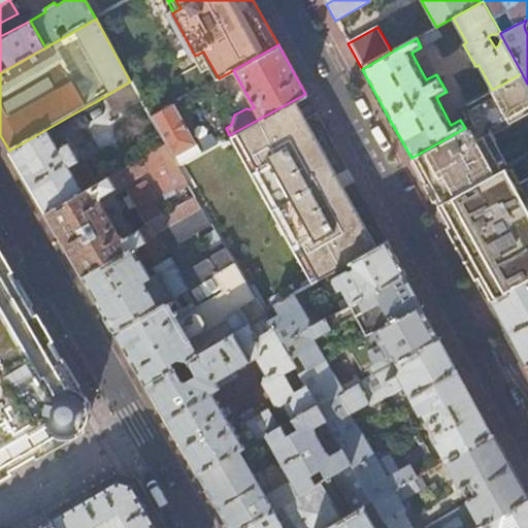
[(206,69),(211,66),(203,52),(197,55),(206,69)]
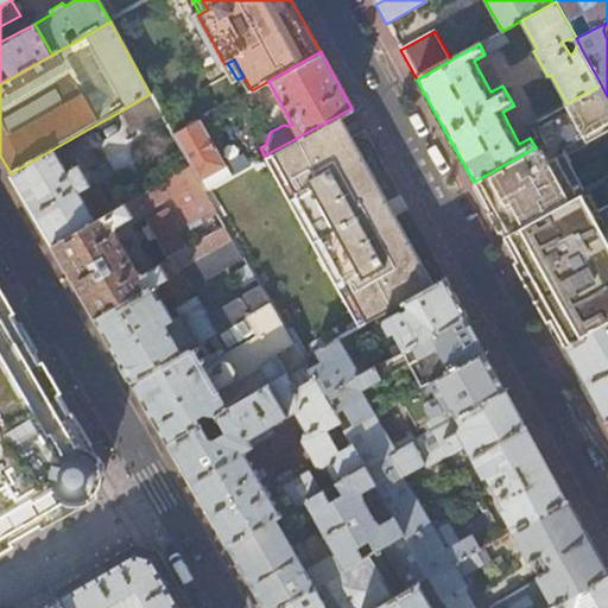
[(607,96),(601,84),(567,103),(527,125),(533,135),(530,138),(536,147),(474,182),(491,213),(504,235),(556,206),(607,176),(607,96)]
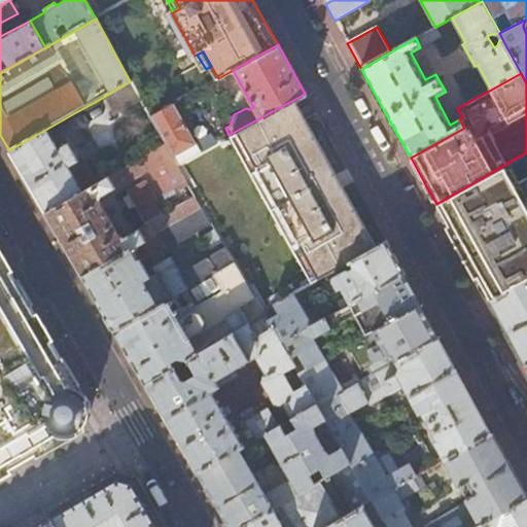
[(150,117),(130,81),(95,102),(102,114),(116,106),(139,144),(125,153),(131,164),(165,144),(150,117)]
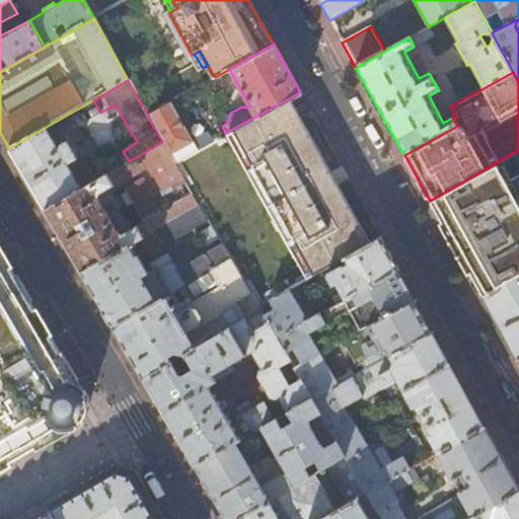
[(306,279),(345,256),(370,242),(289,98),(225,133),(306,279)]
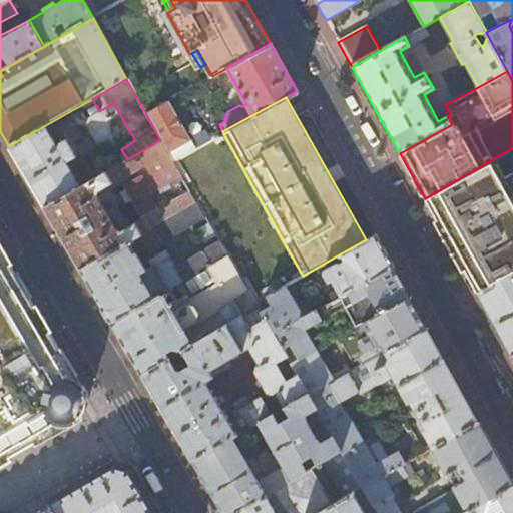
[(168,101),(146,114),(160,140),(171,159),(194,146),(189,137),(168,101)]
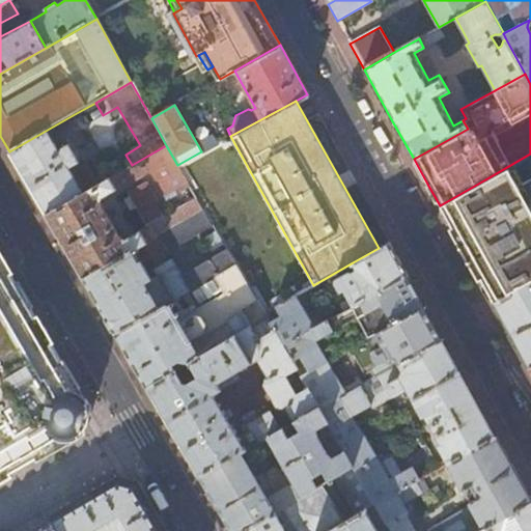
[(73,115),(9,151),(29,186),(46,215),(83,193),(67,167),(77,163),(79,166),(85,163),(82,157),(77,160),(72,151),(88,142),(73,115)]
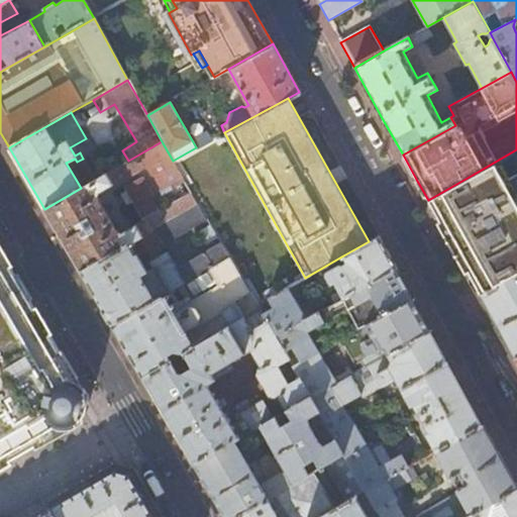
[(191,138),(196,147),(210,139),(205,131),(191,138)]
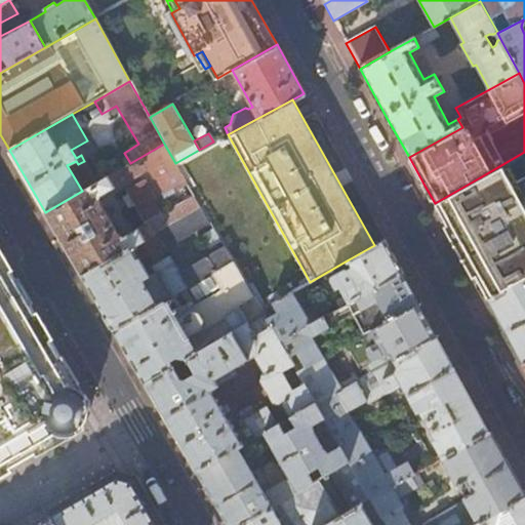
[(120,169),(82,191),(45,212),(66,247),(82,276),(157,233),(202,208),(195,196),(125,236),(118,234),(99,200),(102,195),(126,179),(120,169)]
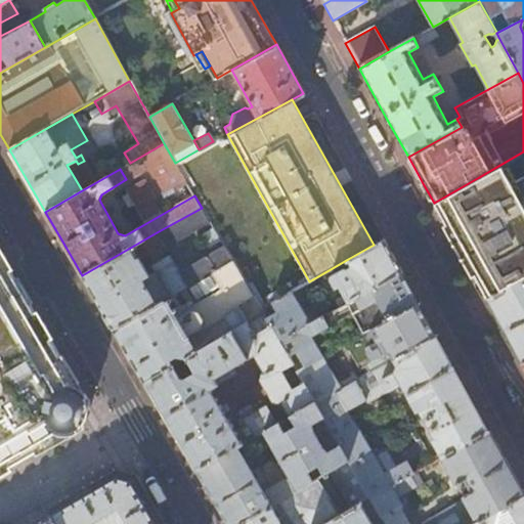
[(491,201),(479,177),(434,203),(447,226),(491,201)]
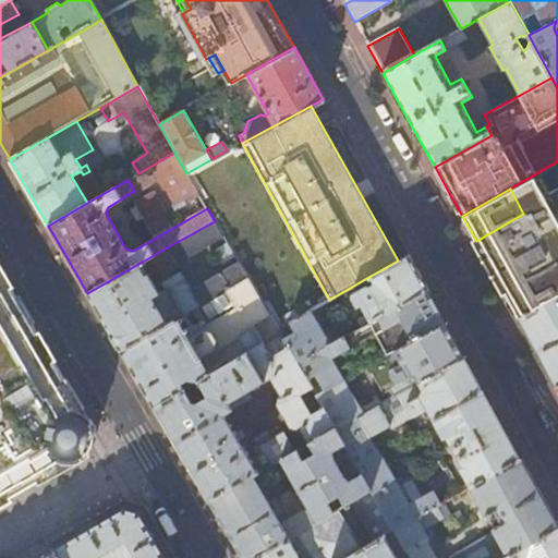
[(167,247),(87,293),(106,325),(121,351),(141,385),(154,407),(189,387),(202,378),(232,361),(222,346),(257,325),(267,340),(279,332),(277,329),(247,278),(230,288),(222,274),(195,289),(204,303),(201,305),(182,273),(177,276),(171,266),(177,263),(167,247)]
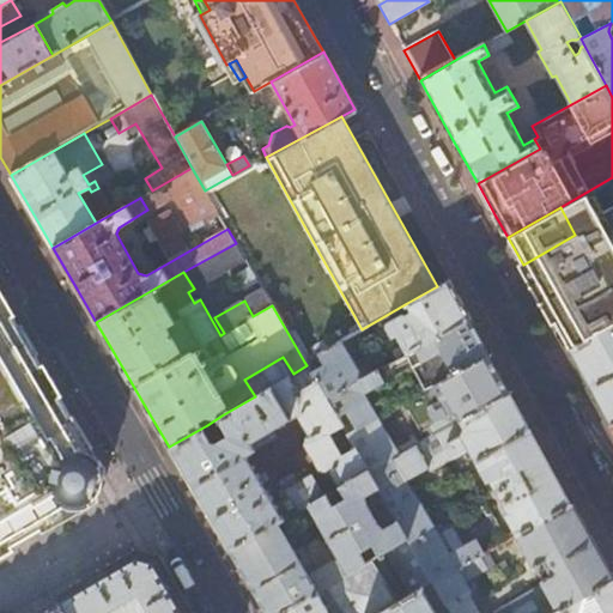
[(570,350),(612,325),(612,308),(595,277),(545,305),(570,350)]
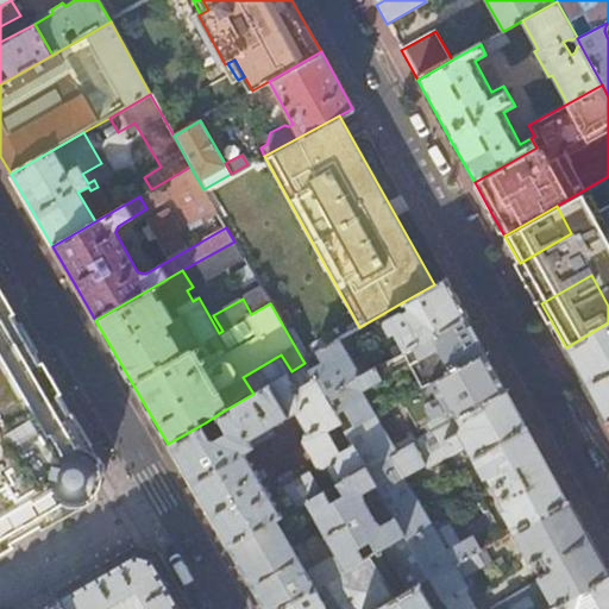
[(395,356),(403,351),(468,315),(458,299),(446,278),(434,284),(405,301),(409,307),(402,312),(401,309),(385,319),(385,324),(391,333),(395,332),(401,341),(390,347),(395,356)]
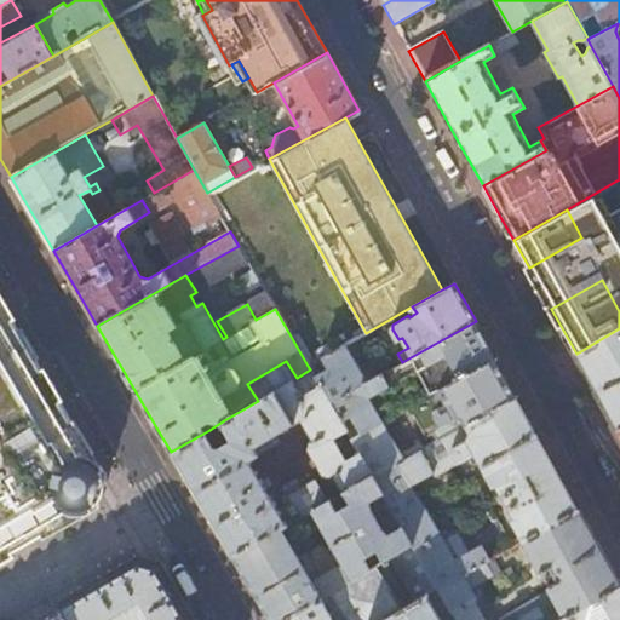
[(0,302),(0,560),(40,538),(95,505),(102,476),(65,413),(39,368),(7,314),(0,302)]
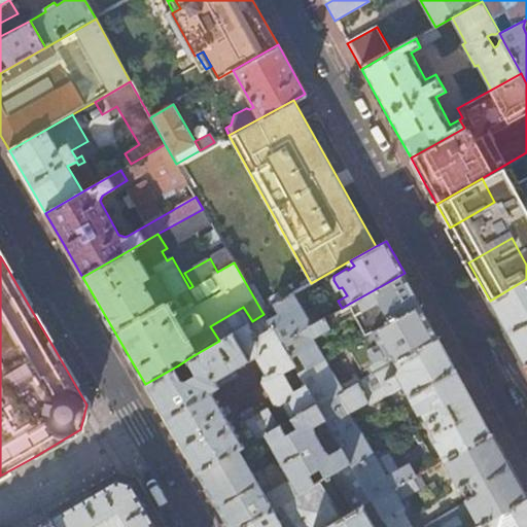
[(355,314),(367,336),(422,305),(414,289),(405,273),(349,304),(355,314)]
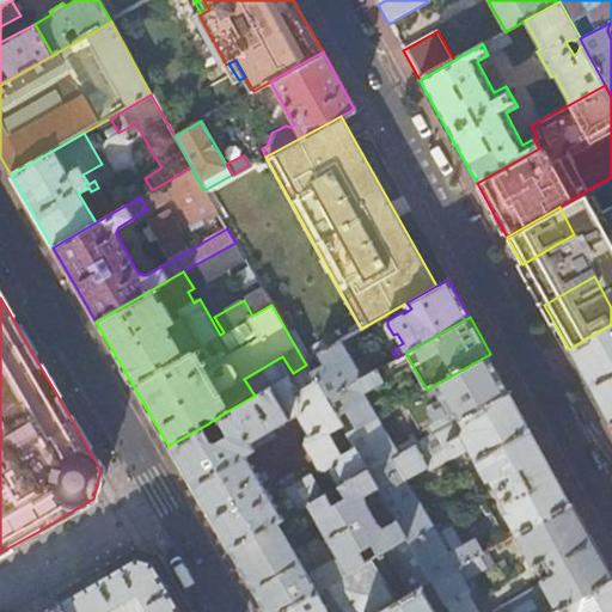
[(611,324),(569,349),(577,365),(592,390),(611,424),(611,423),(611,324)]
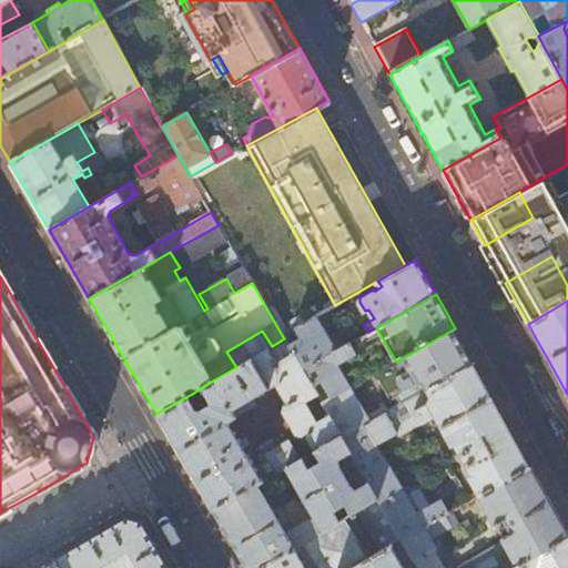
[(318,314),(282,335),(284,338),(293,353),(302,369),(337,350),(318,314)]
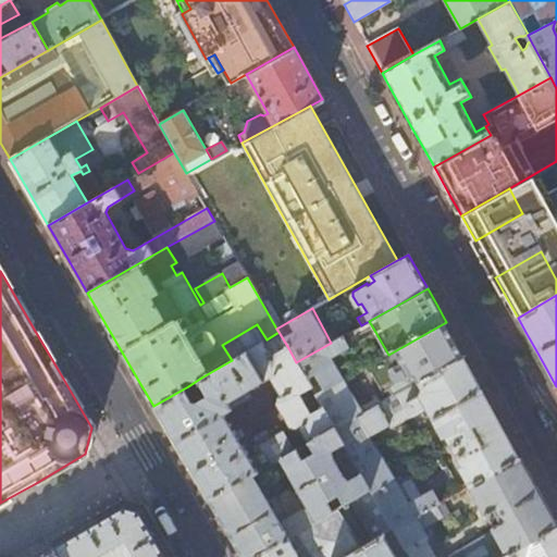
[(354,330),(348,333),(354,344),(375,332),(369,321),(361,325),(354,330)]
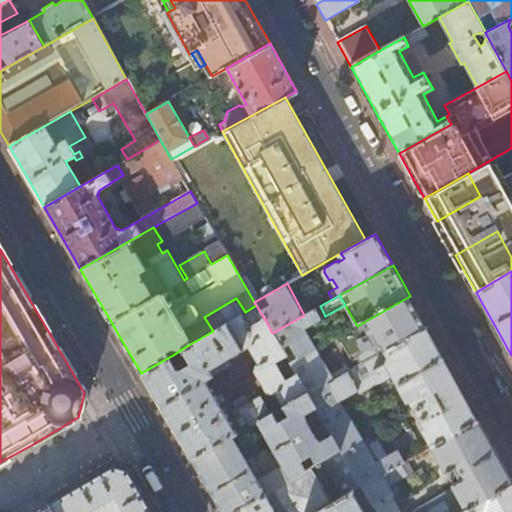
[(363,362),(427,326),(418,310),(410,296),(357,326),(338,337),(341,343),(343,342),(354,360),(359,357),(363,362)]
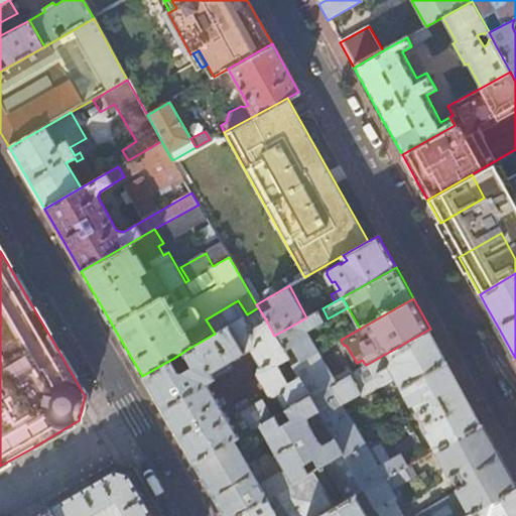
[(306,317),(274,336),(288,359),(292,366),(319,351),(320,351),(324,349),(312,328),(324,321),(317,310),(306,317)]
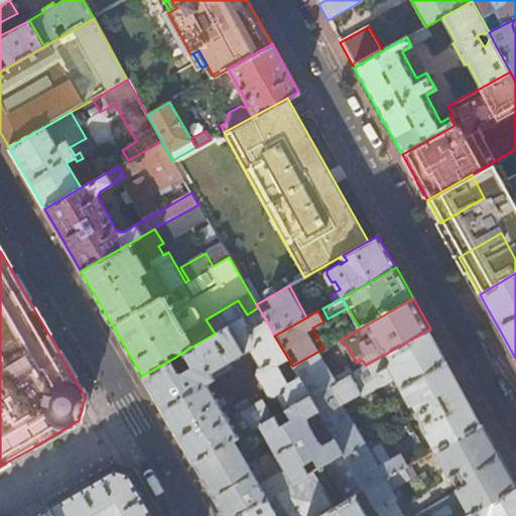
[(174,358),(142,376),(170,425),(192,464),(234,440),(259,425),(273,417),(257,390),(253,392),(255,395),(239,404),(237,401),(233,404),(242,418),(232,423),(221,406),(226,403),(222,396),(217,399),(208,383),(233,368),(230,362),(251,350),(260,366),(257,368),(257,375),(269,394),(275,397),(278,396),(286,410),(310,396),(298,376),(288,383),(277,365),(288,359),(274,336),(266,320),(250,330),(242,317),(215,334),(186,350),(196,364),(182,372),(174,358)]
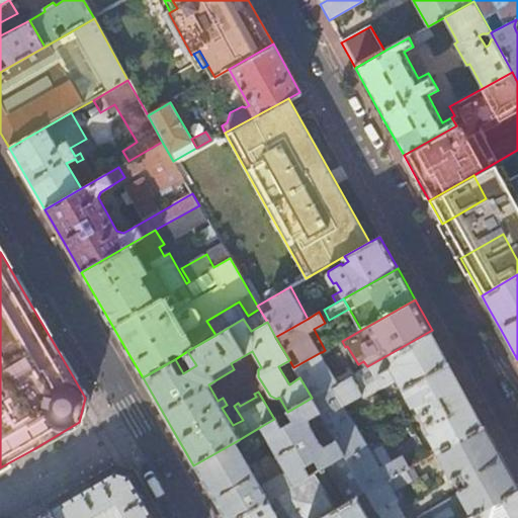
[(338,383),(312,398),(320,412),(336,439),(344,454),(365,491),(384,480),(410,465),(402,454),(380,465),(351,416),(350,417),(344,407),(362,396),(364,398),(397,379),(412,406),(415,405),(430,431),(427,433),(436,451),(485,424),(455,373),(432,330),(367,366),(354,374),(343,380),(338,383)]
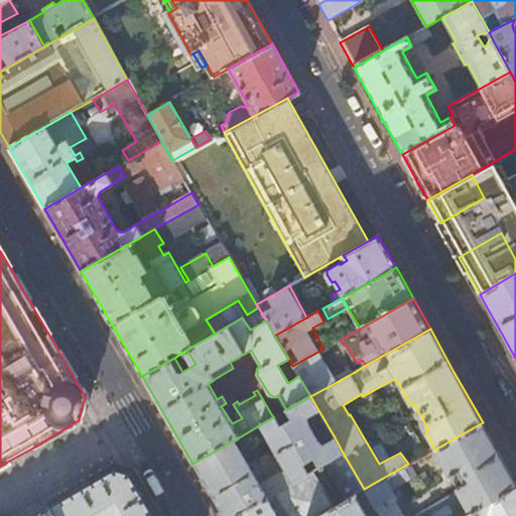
[(292,366),(298,376),(310,396),(337,382),(319,351),(292,366)]
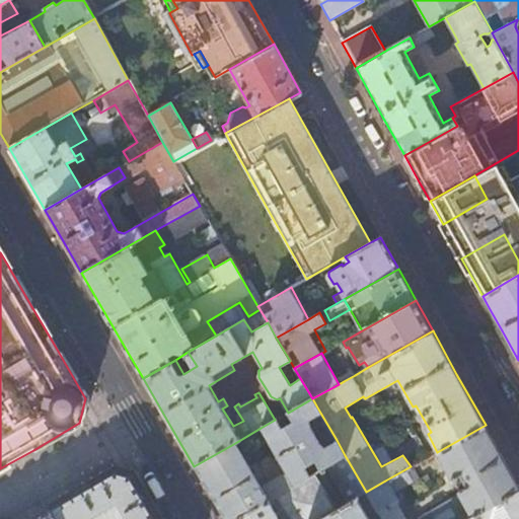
[(344,381),(355,375),(352,370),(341,376),(344,381)]
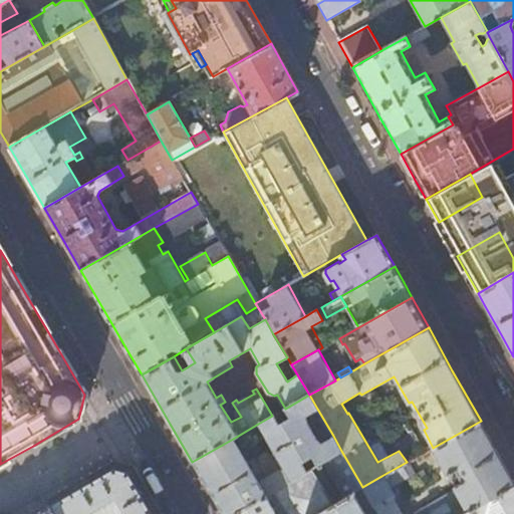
[(233,439),(192,462),(211,494),(222,513),(234,513),(274,490),(303,473),(297,465),(307,459),(313,467),(341,451),(333,436),(322,443),(315,436),(308,423),(306,416),(317,409),(309,395),(285,409),(272,416),(258,424),(285,469),(283,471),(281,469),(265,478),(257,465),(250,469),(233,439)]
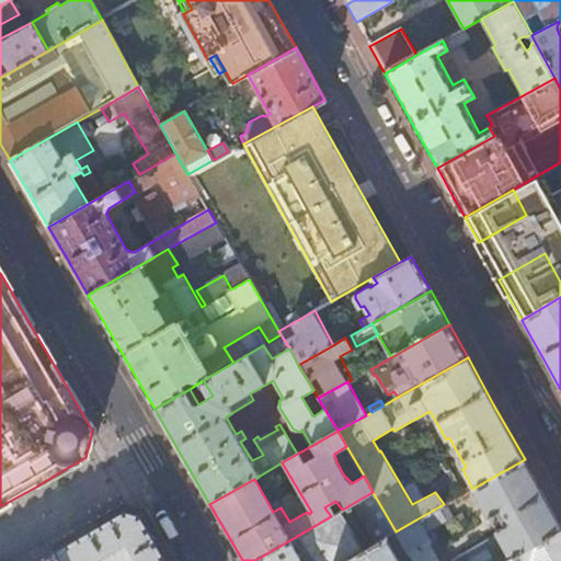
[(416,519),(396,531),(412,560),(502,560),(560,528),(560,525),(542,491),(525,459),(472,489),(489,517),(496,513),(501,519),(504,525),(495,530),(496,533),(439,560),(437,560),(428,544),(430,541),(416,519)]
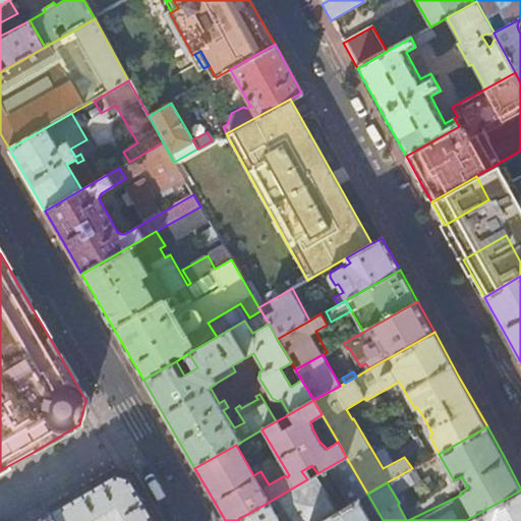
[(367,494),(346,457),(317,473),(314,475),(336,512),(357,500),(367,494)]
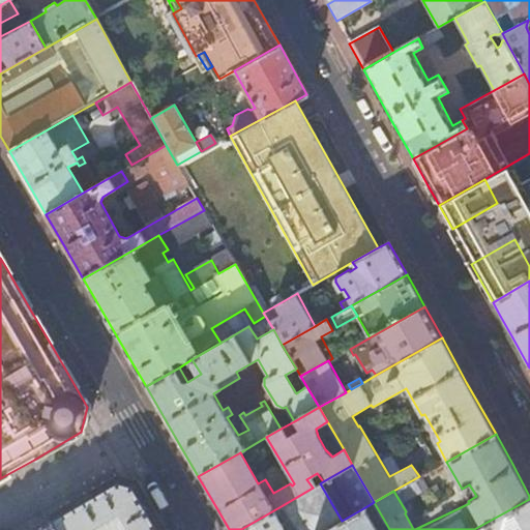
[(157,529),(150,516),(134,487),(117,481),(51,521),(56,529),(157,529)]
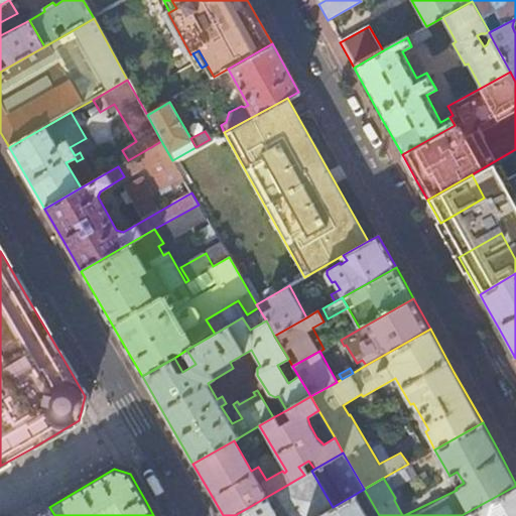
[(457,472),(449,476),(453,482),(461,478),(457,472)]
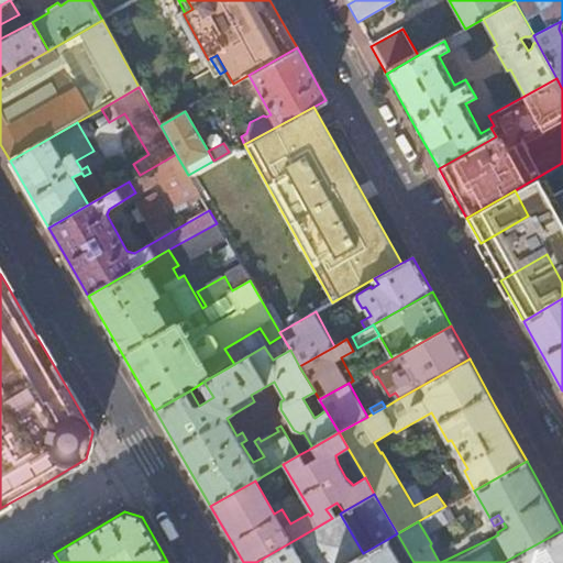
[(562,562),(562,530),(504,562),(562,562)]
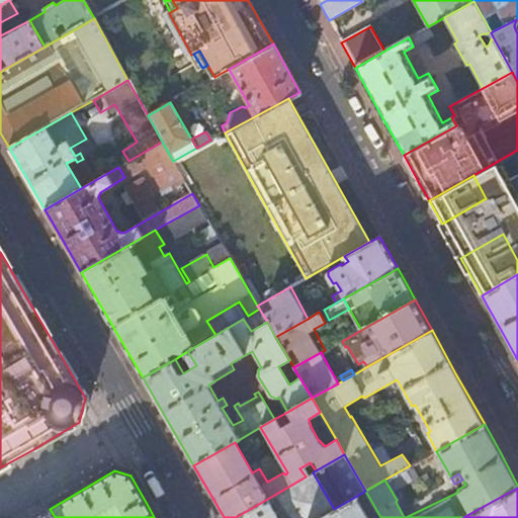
[(289,517),(276,494),(236,517),(289,517)]
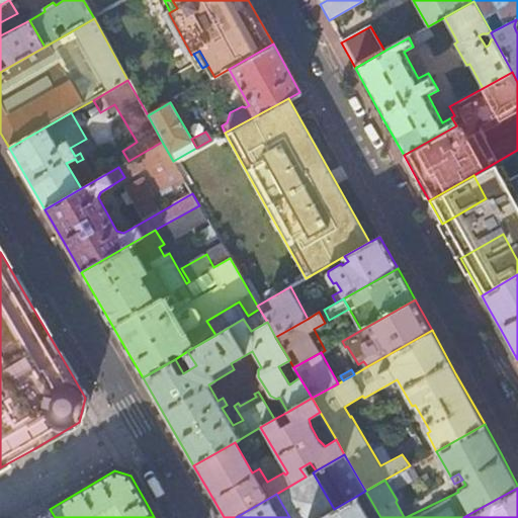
[(334,509),(319,517),(367,517),(355,497),(334,509)]
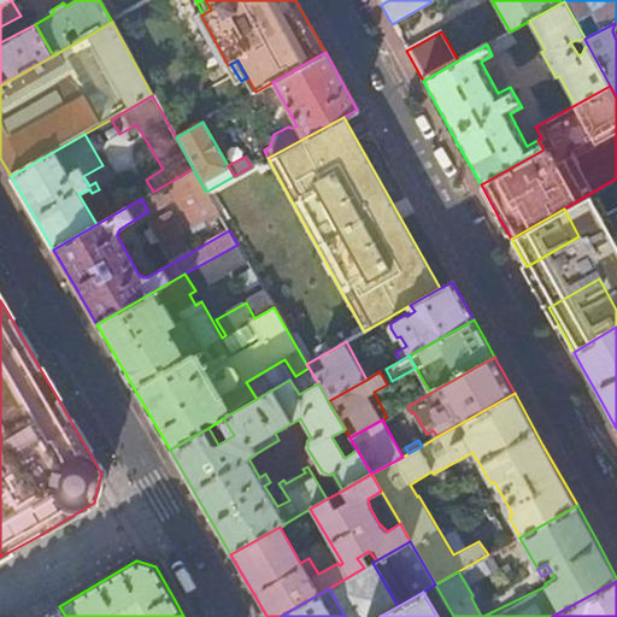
[(65,616),(59,606),(40,616),(65,616)]
